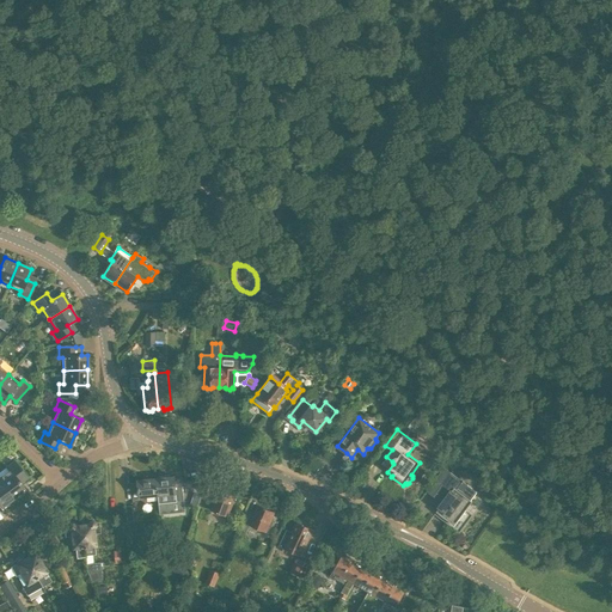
[(8,471),(0,477),(0,481),(13,499),(25,489),(18,479),(25,475),(14,461),(6,467),(8,471)]
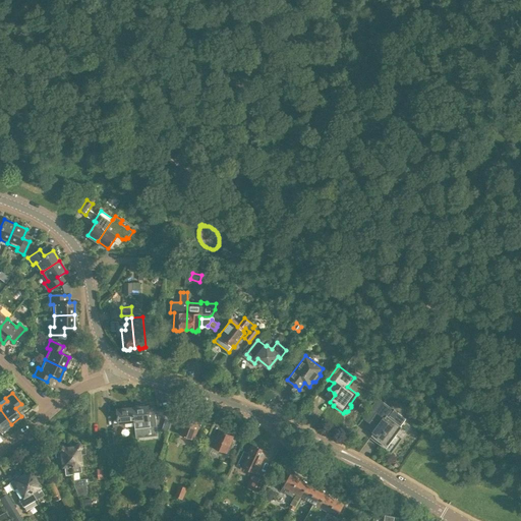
[(375,409),(382,401),(378,398),(371,406),(375,409)]
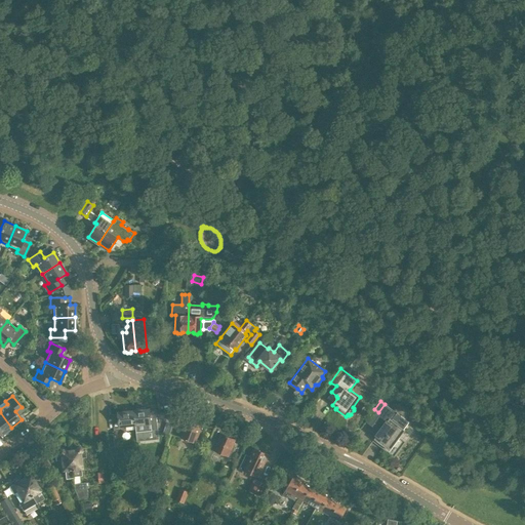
[(403,429),(409,421),(387,405),(371,426),(379,432),(372,441),(394,456),(405,442),(400,437),(405,430),(403,429)]
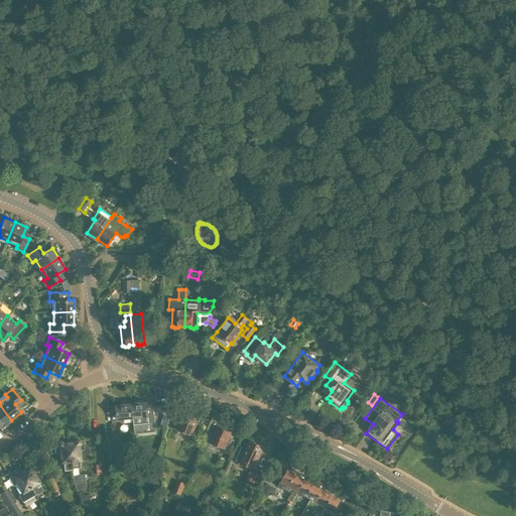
[(131,403),(133,417),(134,425),(155,422),(153,403),(147,403),(147,402),(139,402),(137,401),(134,402),(132,403),(131,403)]
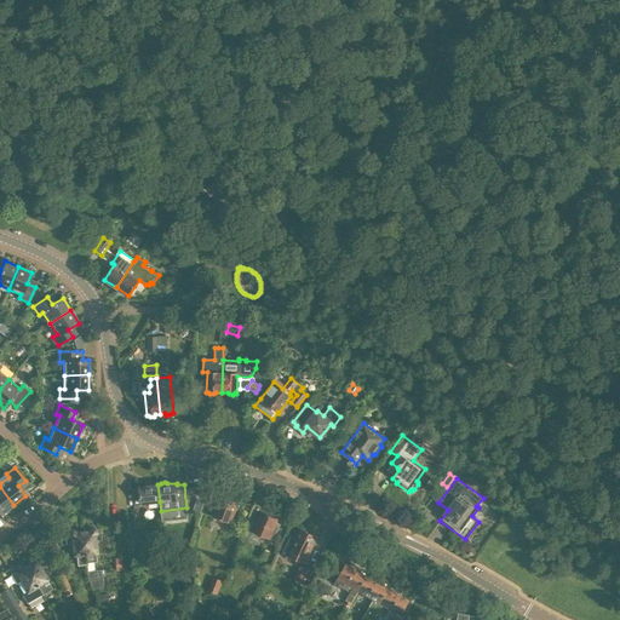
[(135,504),(160,501),(158,484),(139,487),(139,489),(132,491),(135,504)]
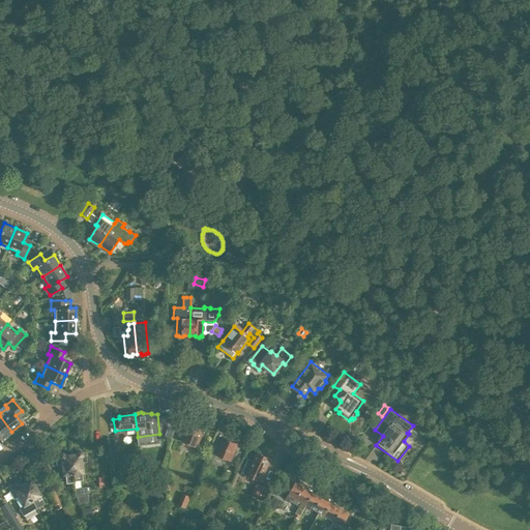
[(11,432),(0,416),(0,437),(1,439),(11,432)]
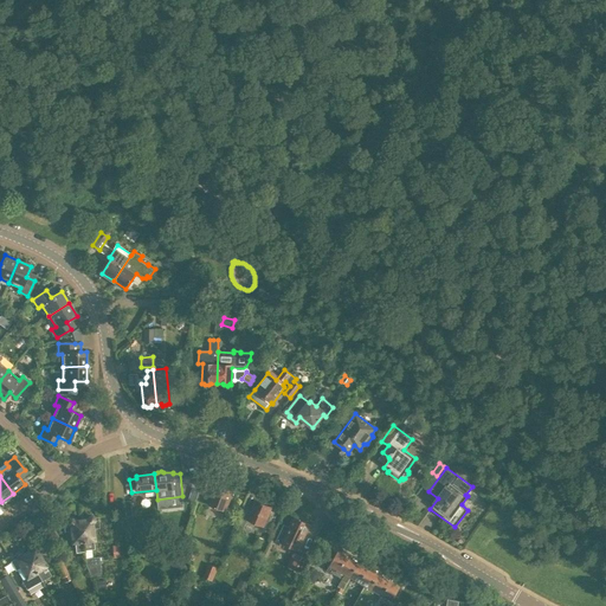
[(208,504),(225,511),(233,491),(216,484),(208,504)]
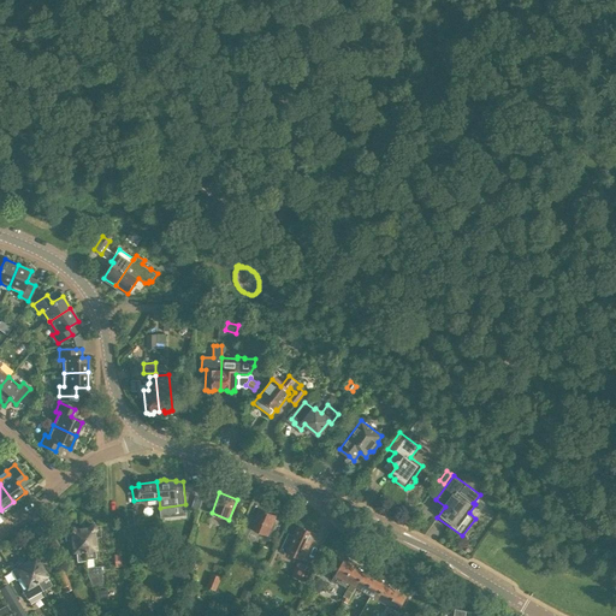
[(191,508),(197,510),(202,499),(196,497),(191,508)]
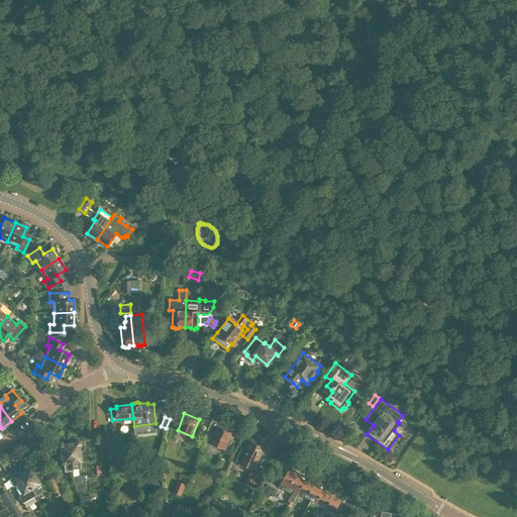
[(202,446),(208,449),(211,443),(225,449),(232,432),(217,426),(215,433),(209,431),(202,446)]
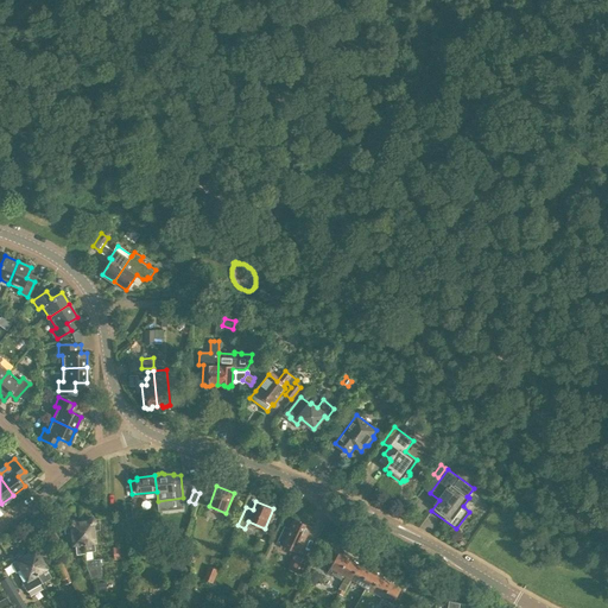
[(87,520),(81,521),(84,555),(86,564),(92,578),(102,577),(100,559),(93,559),(92,551),(94,551),(94,543),(95,543),(94,530),(100,530),(99,521),(95,521),(94,519),(92,518),(89,518),(87,520)]
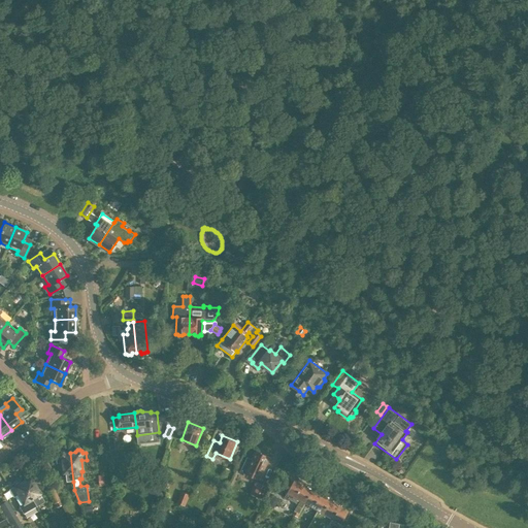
[(260,480),(262,473),(270,457),(256,451),(252,460),(248,458),(241,470),(260,480)]
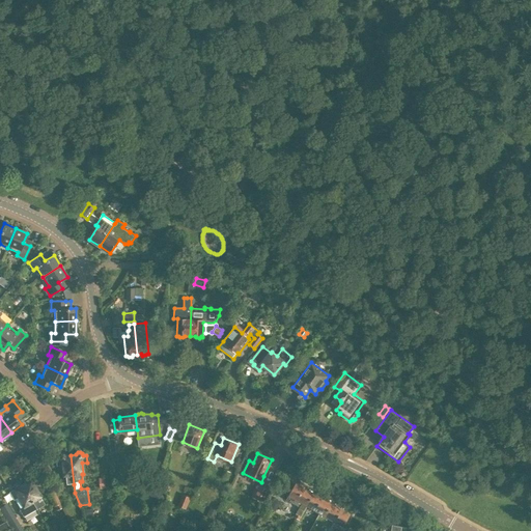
[(59,458),(55,459),(56,466),(61,466),(62,476),(65,476),(66,485),(74,484),(71,455),(64,455),(62,454),(60,454),(58,456),(59,458)]
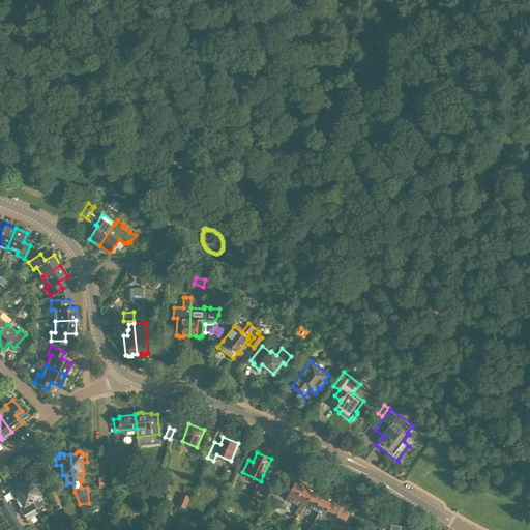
[(24,481),(22,483),(36,508),(45,503),(40,496),(39,494),(40,492),(39,490),(37,490),(35,486),(39,483),(35,476),(31,478),(30,478),(28,479),(26,479),(24,480),(24,481)]
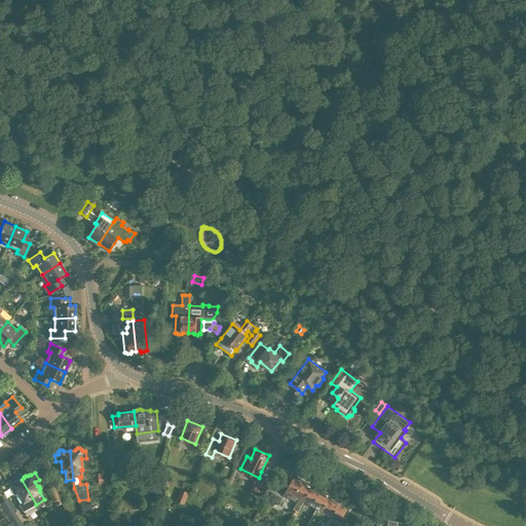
[(293,478),(284,494),(297,502),(294,509),(296,511),(298,512),(304,500),(311,488),(309,487),(310,486),(306,484),(306,485),(293,478)]
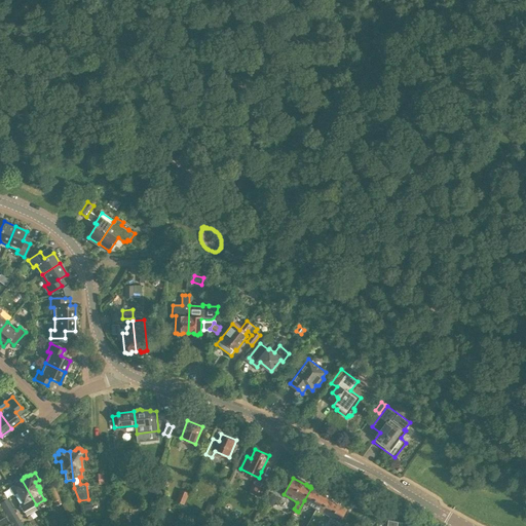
[(36,504),(22,480),(20,481),(17,480),(15,482),(15,483),(13,485),(9,488),(13,495),(14,494),(20,503),(19,504),(24,513),(36,504)]
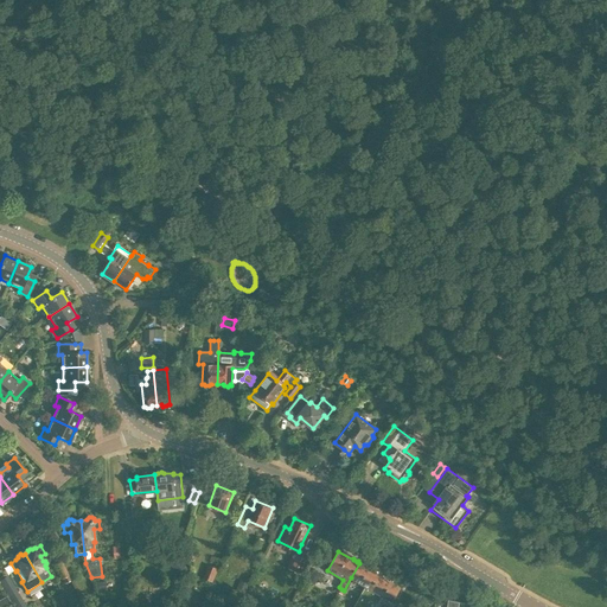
[(289,567),(300,573),(306,560),(295,555),(289,567)]
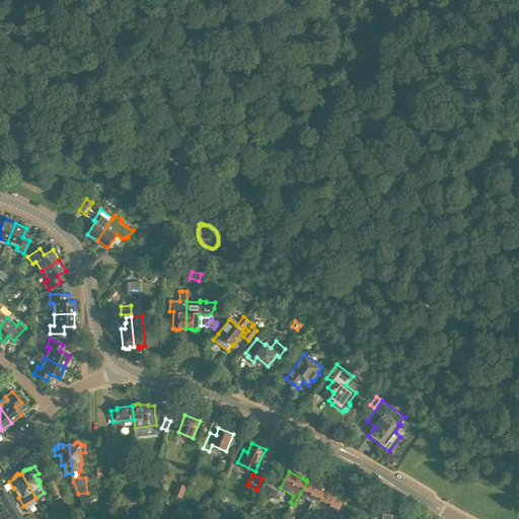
[(154,477),(147,483),(153,493),(161,487),(154,477)]
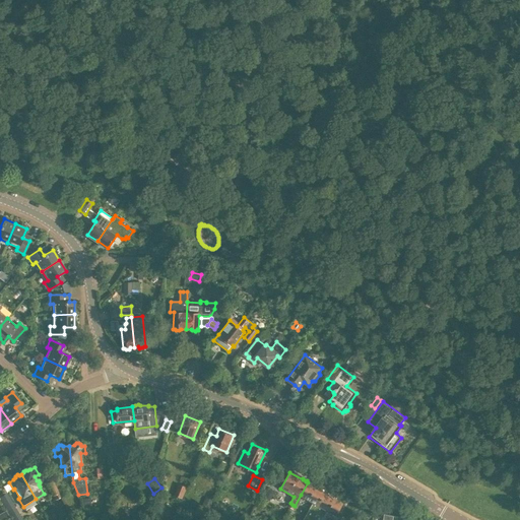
[(47,483),(53,497),(54,496),(56,500),(61,498),(53,480),(47,483)]
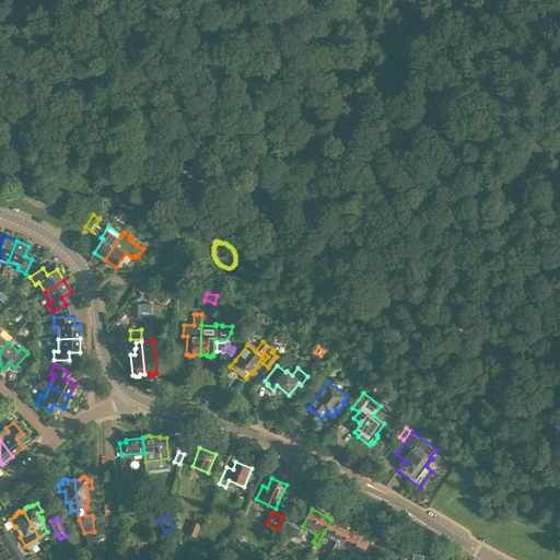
[(194,520),(188,534),(196,537),(201,523),(194,520)]
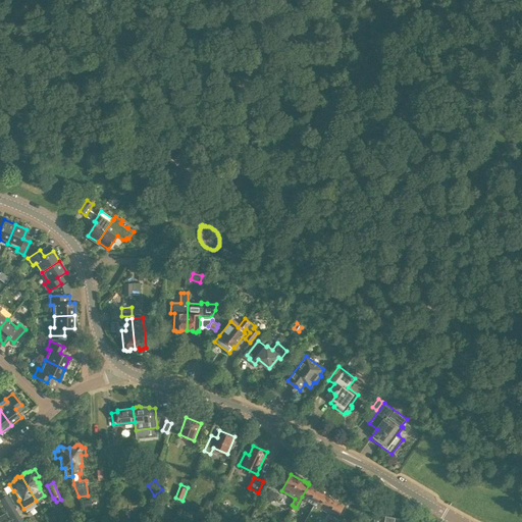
[(315,504),(304,521),(313,521),(315,519),(314,518),(315,515),(320,507),(326,494),(325,493),(325,492),(322,490),(321,491),(309,484),(302,497),(315,504)]
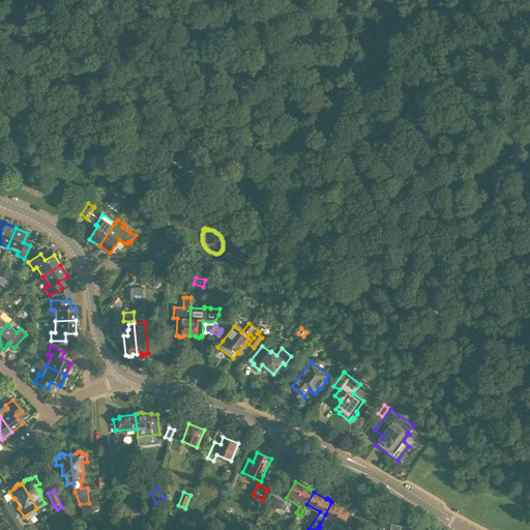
[(331,502),(325,514),(329,518),(343,525),(350,512),(337,505),(337,504),(334,502),(333,503),(331,502)]
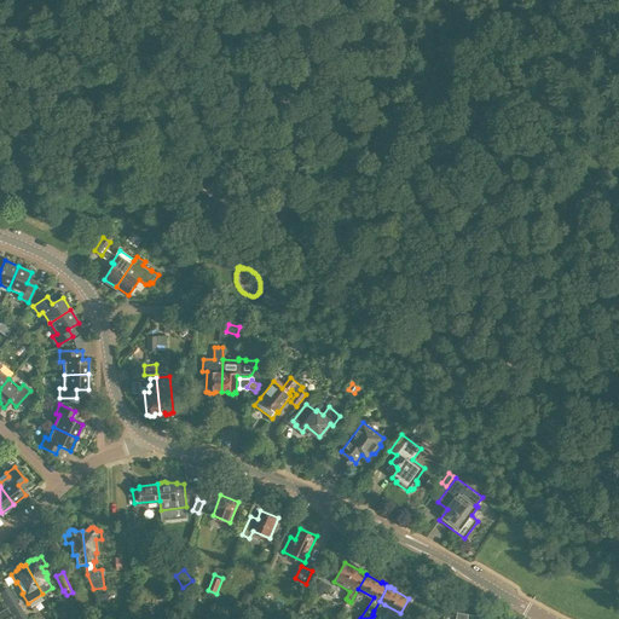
[(11,607),(17,603),(9,589),(4,589),(0,591),(11,607)]
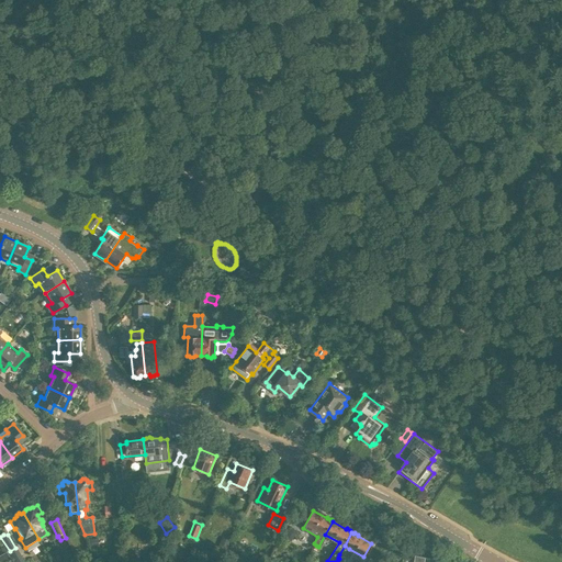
[(229,540),(223,538),(218,548),(225,551),(229,540)]
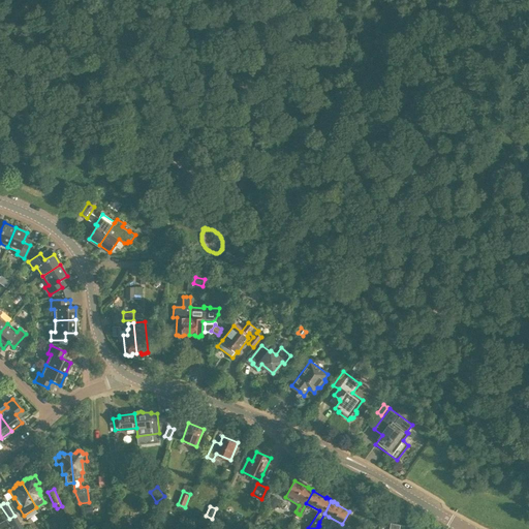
[(139,517),(136,510),(128,515),(127,516),(130,521),(131,521),(139,517)]
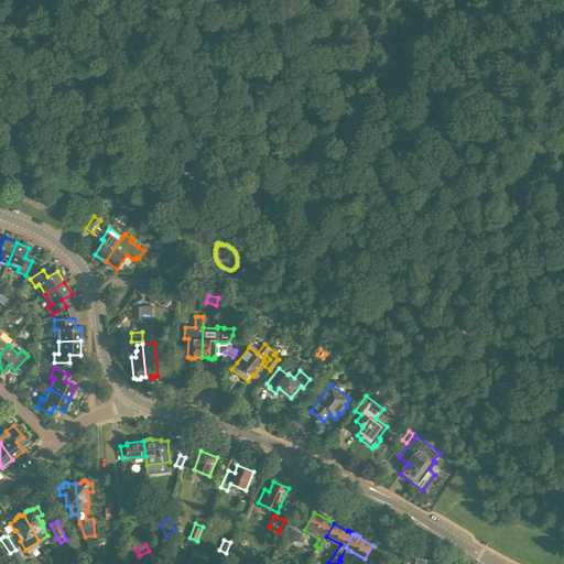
[(95,546),(89,548),(94,557),(99,555),(95,546)]
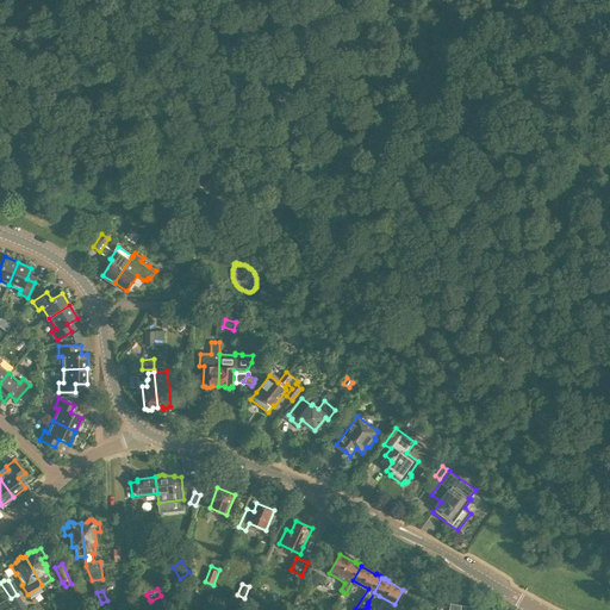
[(260,602),(249,597),(246,603),(256,609),(260,602)]
